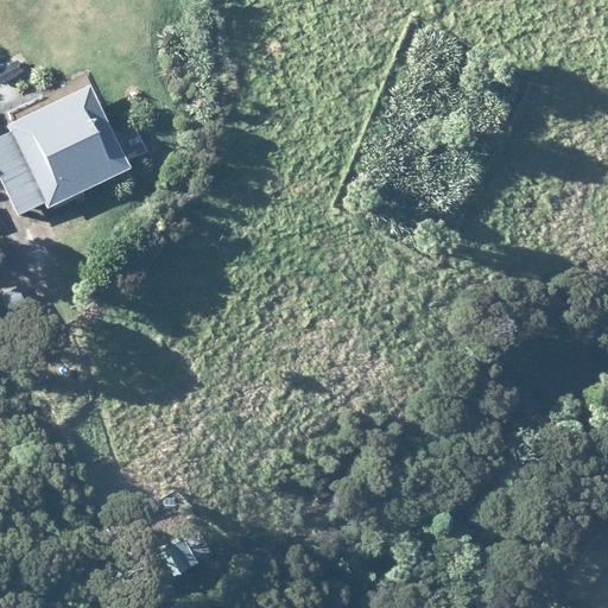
[(90,88),(7,128),(46,209),(130,170),(90,88)]
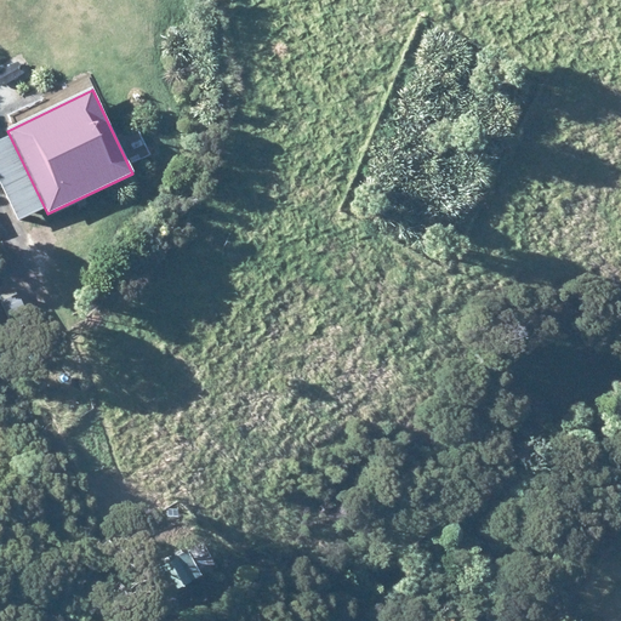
[(140,130),(121,138),(134,165),(153,157),(140,130)]
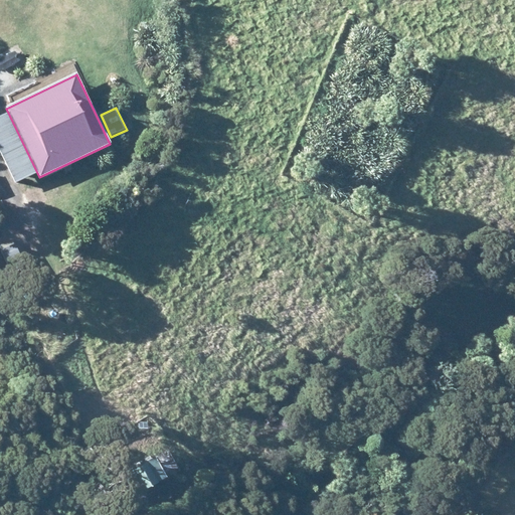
[(165,481),(154,460),(131,472),(142,493),(165,481)]
